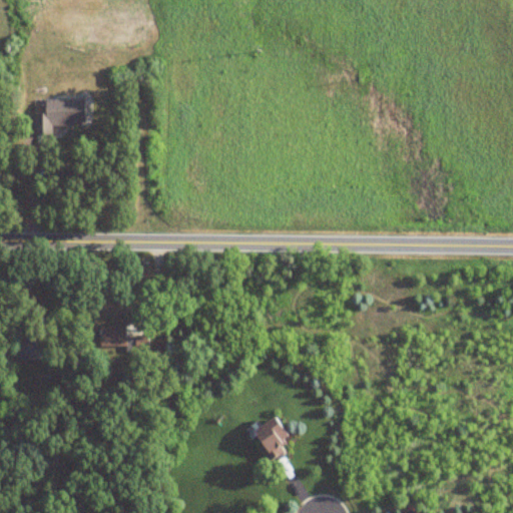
[(83,124),(83,98),(44,99),(44,113),(32,113),(33,134),(52,134),(51,125),(83,124)]
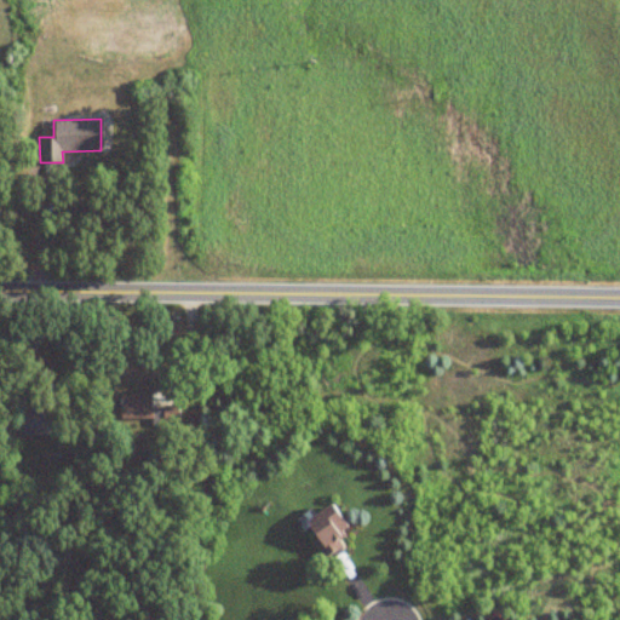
[(121,395),(121,422),(160,422),(160,408),(153,408),(153,395),(121,395)]
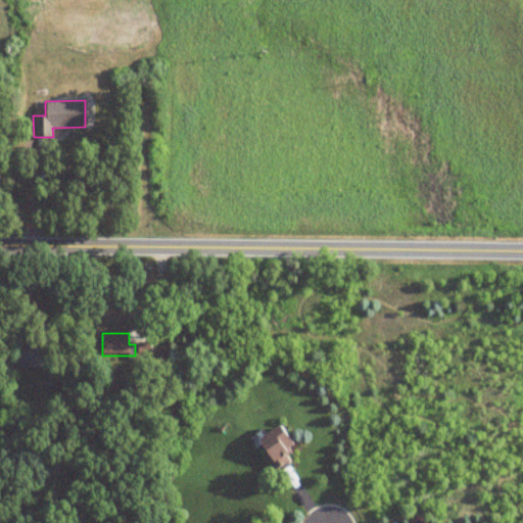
[(149,343),(136,343),(136,360),(149,360),(149,343)]
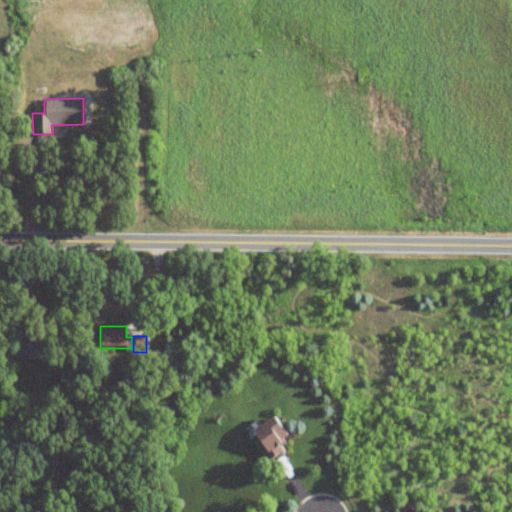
[(267,460),(284,452),(280,444),(287,441),(275,417),(252,428),(267,460)]
